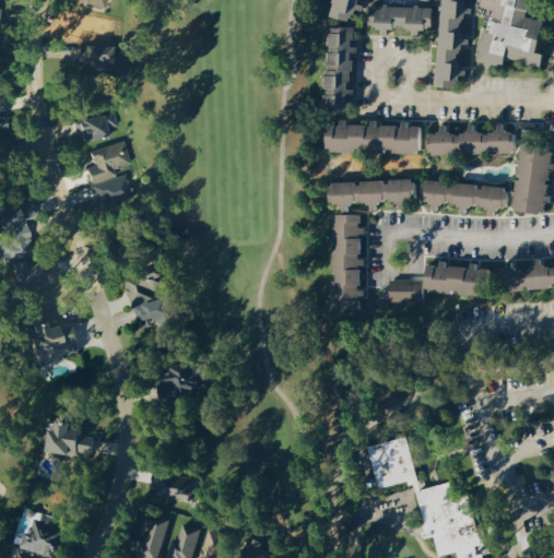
[(355,22),(357,0),(336,0),(333,20),(355,22)]
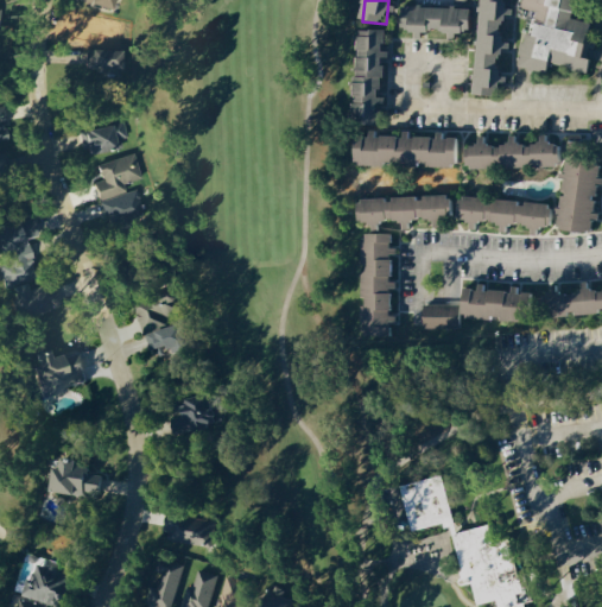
[(480,0),(474,96),(499,97),(504,0),(480,0)]
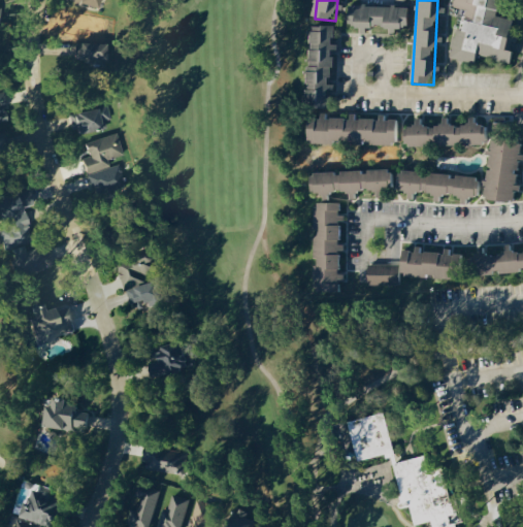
[(509,65),(513,42),(514,39),(515,35),(510,33),(512,21),(493,18),(497,8),(498,0),(451,0),(450,8),(461,10),(465,12),(460,23),(458,31),(455,30),(448,43),(446,59),(472,64),(477,57),(487,59),(494,62),(509,65)]
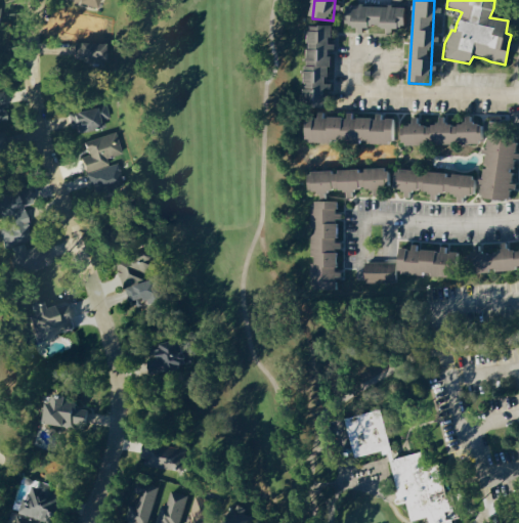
[(405,7),(344,7),(344,29),(393,29),(405,29),(405,7)]
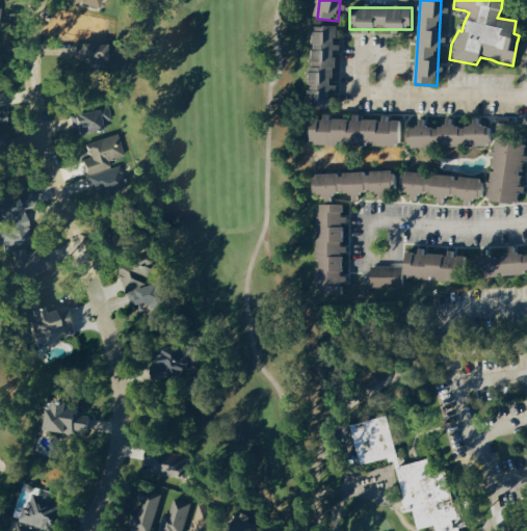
[(312,106),(331,106),(331,93),(336,93),(335,27),(311,27),(312,106)]
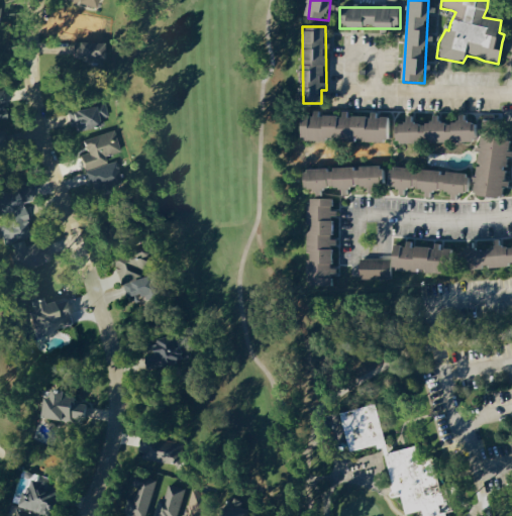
[(86,62),(102,62),(103,44),(86,43),(86,62)]
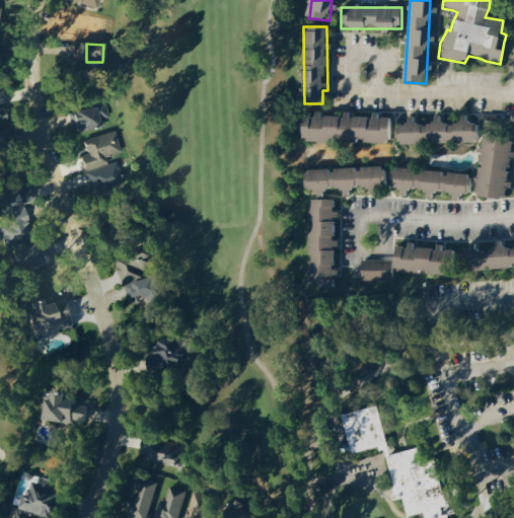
[(70,133),(99,126),(97,119),(104,118),(101,103),(65,113),(70,133)]
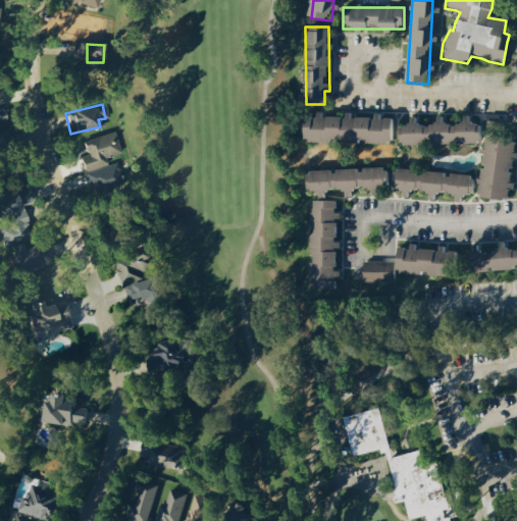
[(306,141),(367,140),(367,143),(393,142),(393,117),(380,117),(380,115),(351,116),(351,114),(322,115),(322,114),(305,114),(306,141)]
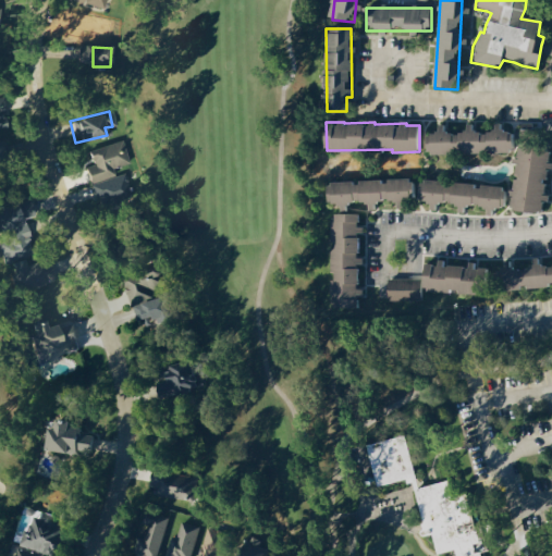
[(429,156),(515,150),(515,139),(520,139),(519,127),(501,130),(501,123),(494,123),(494,131),(473,133),(473,123),(463,124),(464,132),(445,133),(444,124),(439,124),(439,133),(428,134),(429,156)]
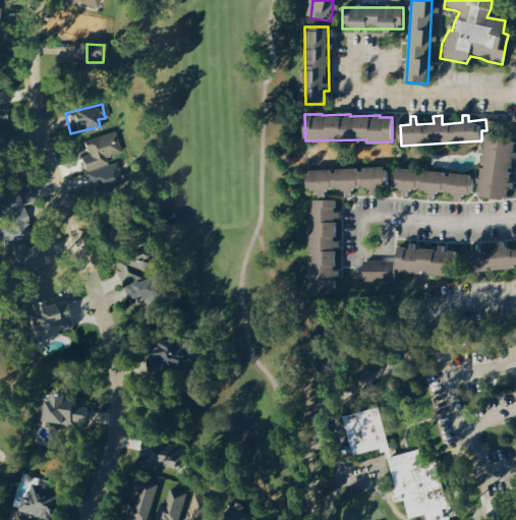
[(81,140),(86,154),(77,157),(81,171),(105,165),(103,157),(118,153),(112,131),(81,140)]
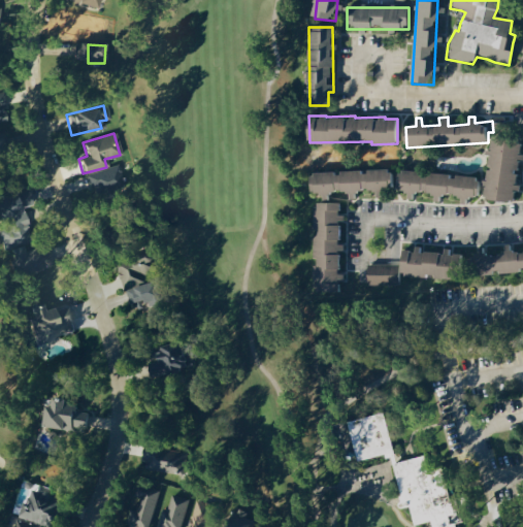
[(486,177),(400,170),(398,190),(409,191),(407,198),(415,199),(415,191),(433,192),(432,201),(439,201),(440,193),(460,195),(460,203),(466,203),(467,196),(482,197),(482,198),(514,200),(515,189),(518,189),(521,140),(491,138),(490,150),(488,150),(486,177)]
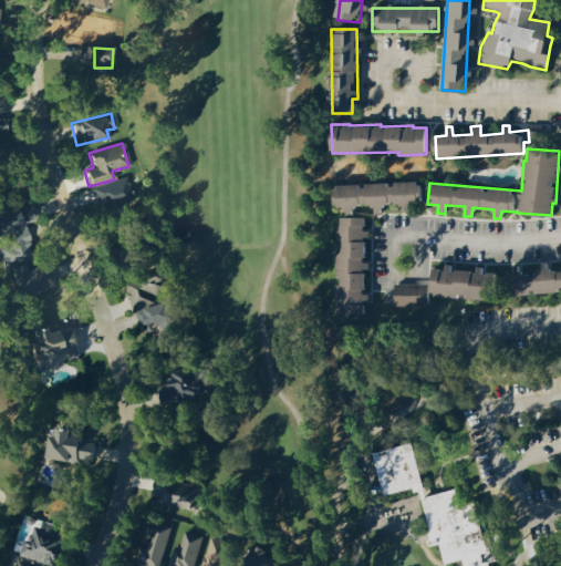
[(90,187),(96,209),(132,199),(125,177),(90,187)]
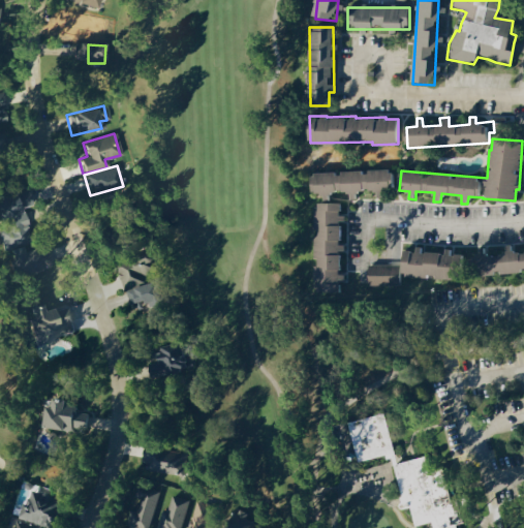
[(312,173),(312,195),(330,194),(330,191),(352,191),(352,190),(378,189),(378,194),(392,194),(391,171),(312,173)]
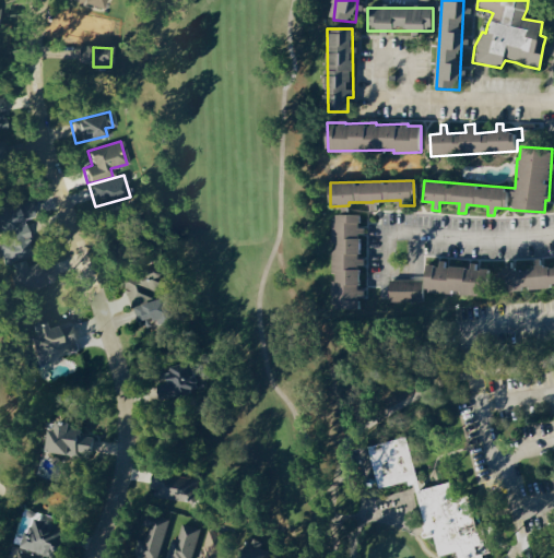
[(23,218),(32,216),(30,201),(0,205),(0,226),(3,226),(7,239),(0,240),(0,268),(6,266),(11,291),(43,284),(42,281),(51,279),(47,260),(24,264),(23,258),(31,256),(23,218)]
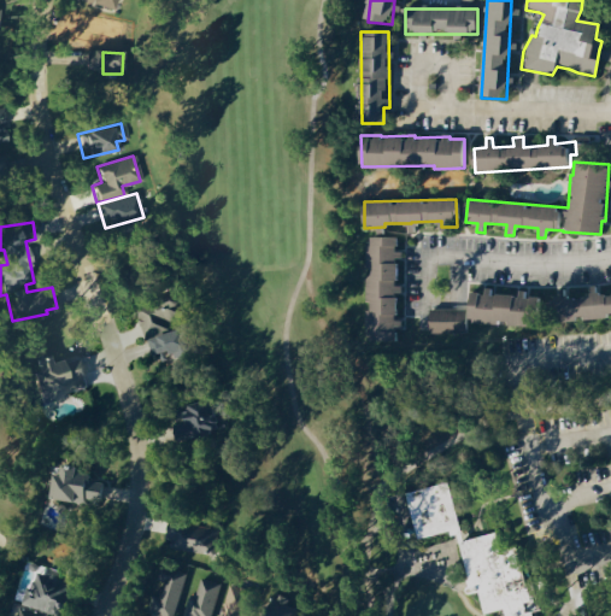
[(397,292),(397,251),(397,238),(364,238),(364,265),(365,265),(365,306),(364,306),(364,340),(394,340),(394,327),(397,327),(397,292)]
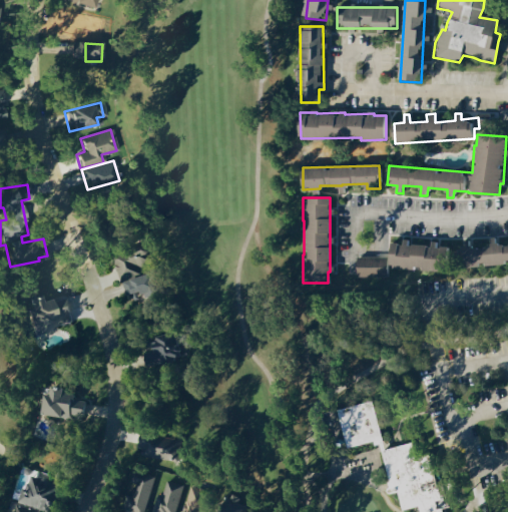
[(507,243),(495,243),(495,237),(487,237),(487,246),(469,246),(468,265),(507,265),(507,243)]
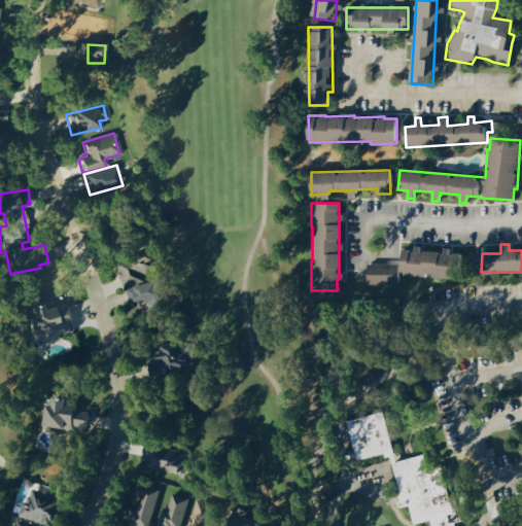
[(366,264),(364,285),(397,286),(397,275),(433,276),(433,278),(455,279),(456,250),(397,249),(396,265),(366,264)]
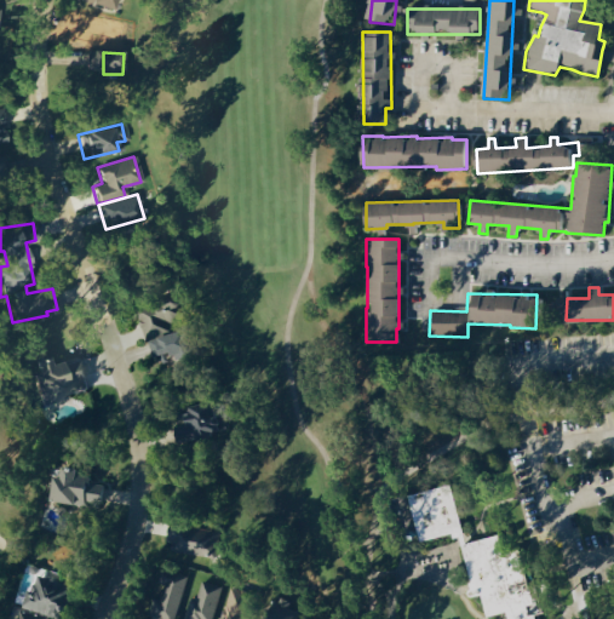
[(190,357),(185,330),(170,332),(168,322),(182,320),(179,297),(138,304),(147,361),(161,359),(161,354),(173,351),(174,360),(190,357)]
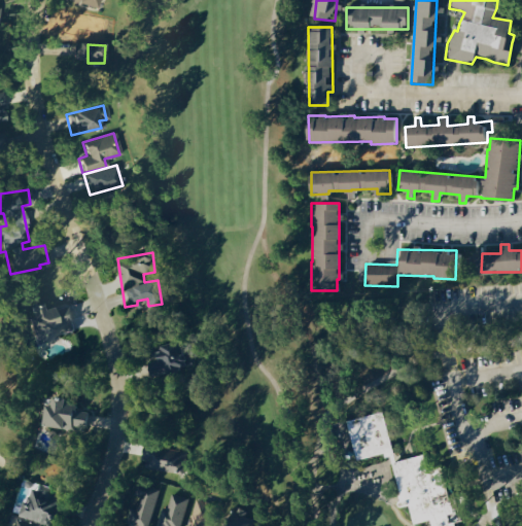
[(73,332),(65,304),(43,310),(41,303),(30,306),(32,317),(24,319),(30,344),(73,332)]
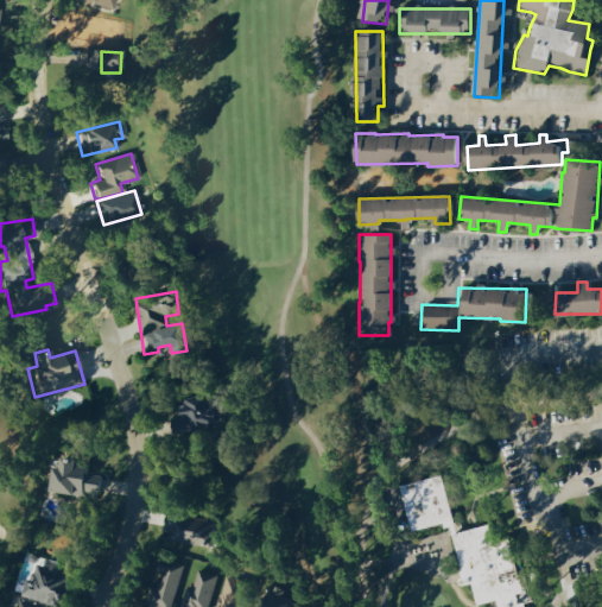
[(217,428),(216,408),(210,409),(209,396),(182,398),(184,416),(172,417),(173,432),(217,428)]
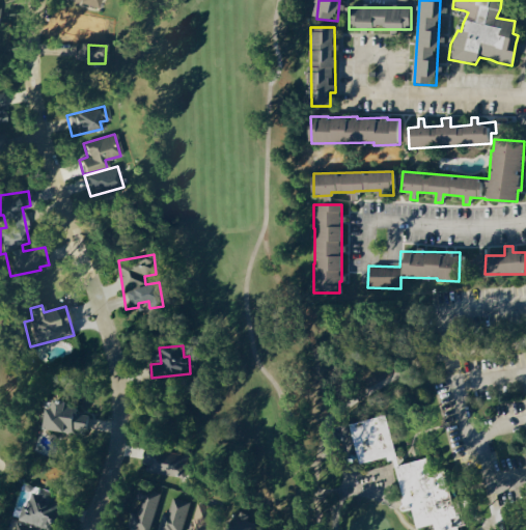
[(44,427),(85,435),(89,415),(77,413),(78,409),(65,407),(66,401),(55,398),(53,409),(48,408),(44,427)]
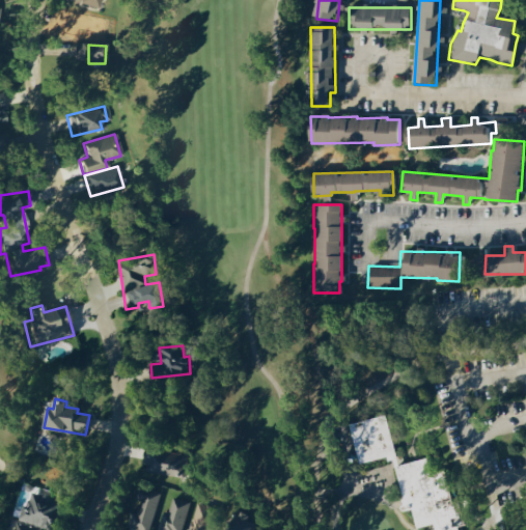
[(395,465),(385,415),(347,423),(356,465),(390,457),(403,511),(411,509),(414,529),(434,524),(434,529),(458,529),(457,527),(465,525),(459,501),(453,502),(446,471),(432,474),(427,457),(395,465)]
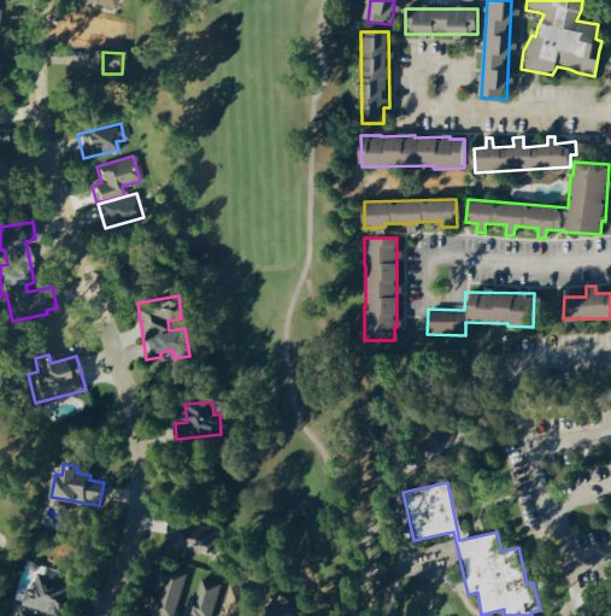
[(164,539),(168,539),(166,550),(211,556),(215,527),(166,521),(164,539)]
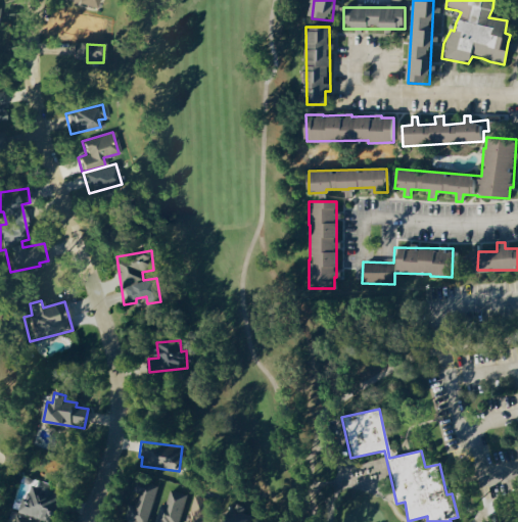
[(124,519),(134,521),(144,521),(155,486),(140,482),(133,504),(129,502),(124,519)]
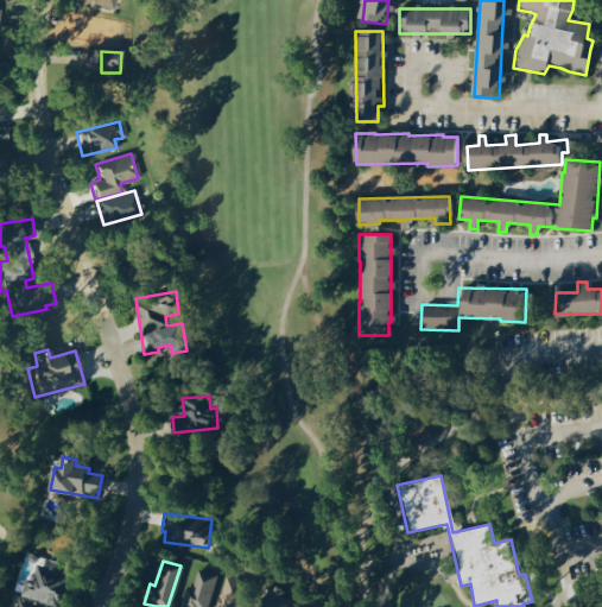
[(20,595),(57,606),(61,606),(71,576),(30,563),(20,595)]
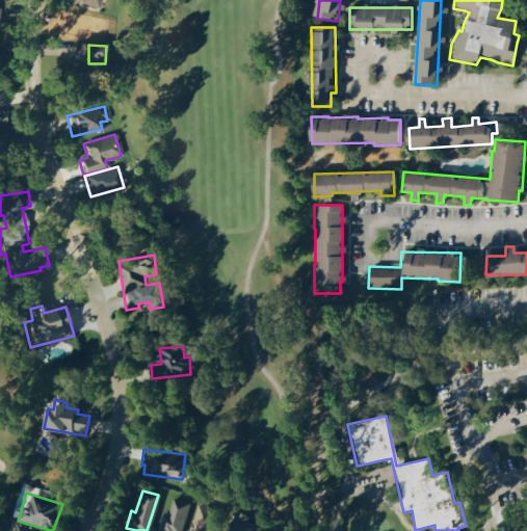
[(176,530),(185,503),(169,499),(165,514),(160,512),(154,530),(176,530)]
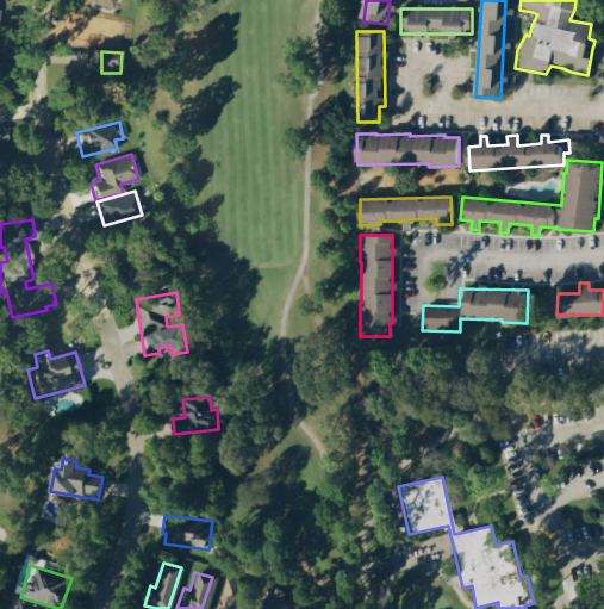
[(241,608),(247,585),(223,579),(215,608),(241,608)]
